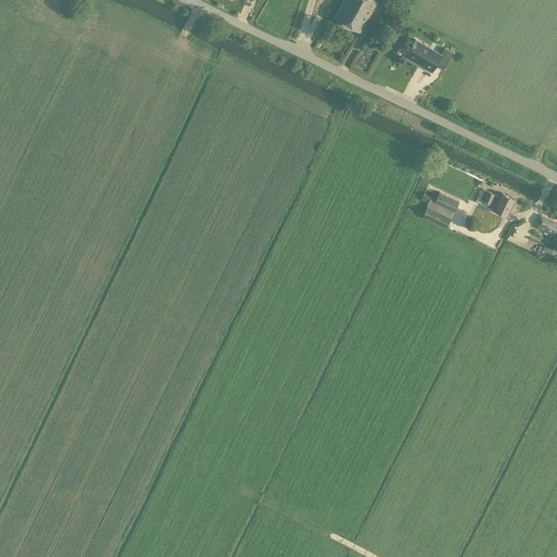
[(378,1),(375,0),(343,0),(334,16),(360,32),(378,1)]
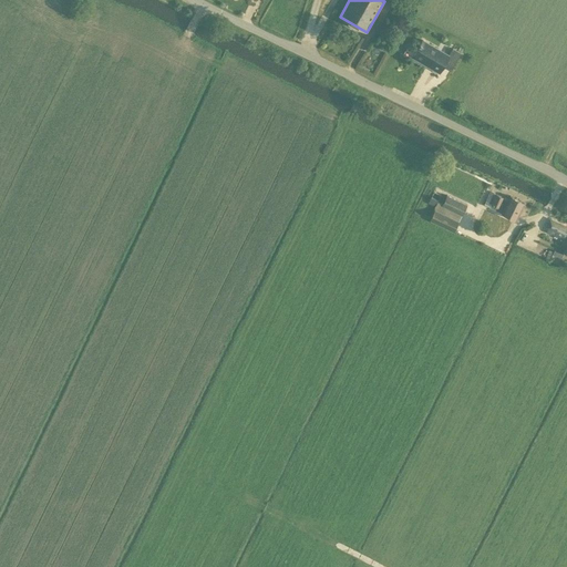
[(449,55),(423,40),(413,58),(440,73),(444,65),(452,70),(461,53),(453,49),(449,55)]
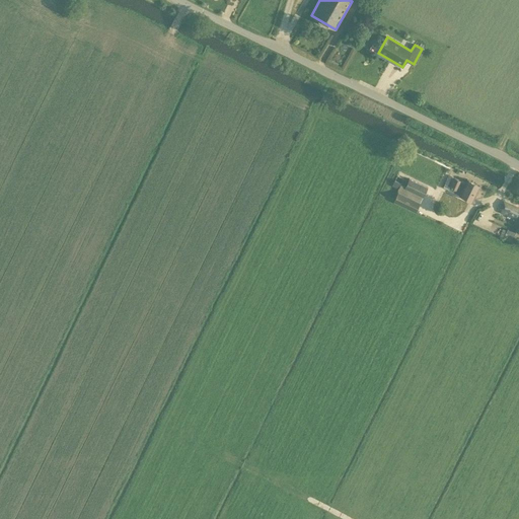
[(472,202),(480,186),(467,179),(465,183),(460,181),(461,180),(454,177),(454,178),(449,175),(445,184),(450,187),(448,190),(472,202)]
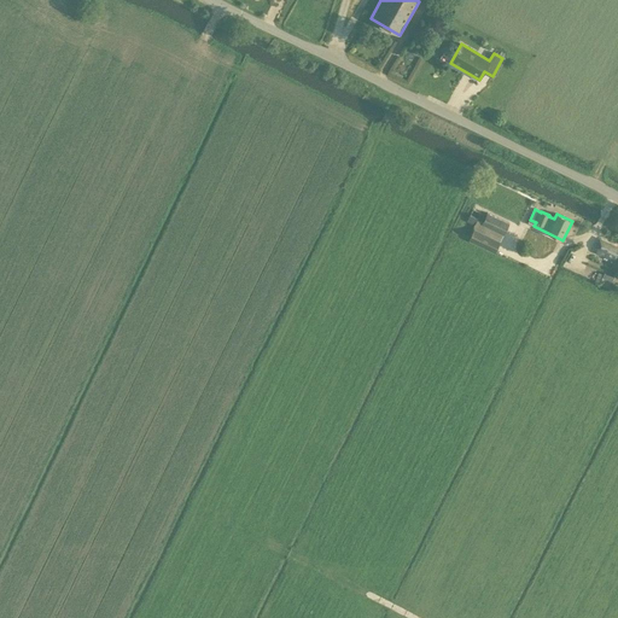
[(482,223),(503,234),(509,223),(488,213),(482,223)]
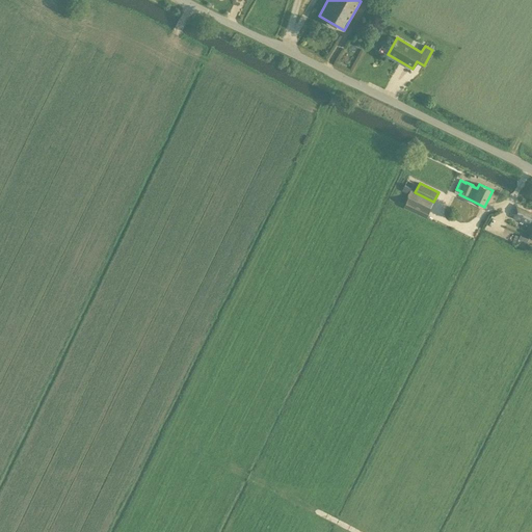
[(408,194),(411,188),(405,185),(402,190),(408,194)]
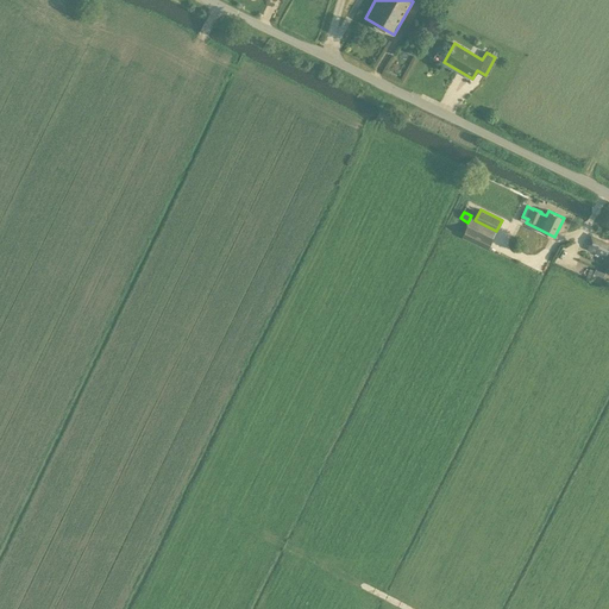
[(488,249),(493,238),(468,226),(462,237),(488,249)]
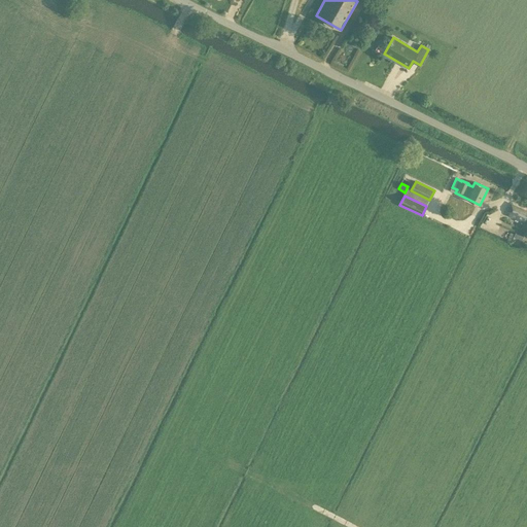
[(523,222),(526,213),(526,211),(512,204),(506,214),(523,222)]
